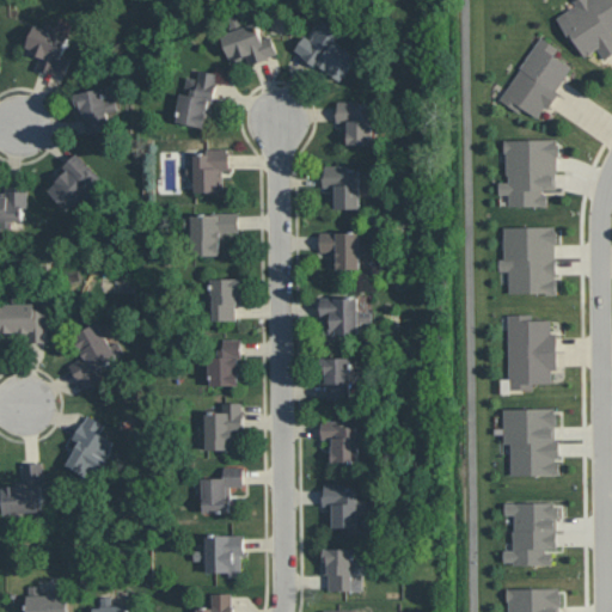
[(558,16),(583,57),(598,49),(605,59),(611,54),(611,0),(580,0),(575,4),(576,5),(558,16)]
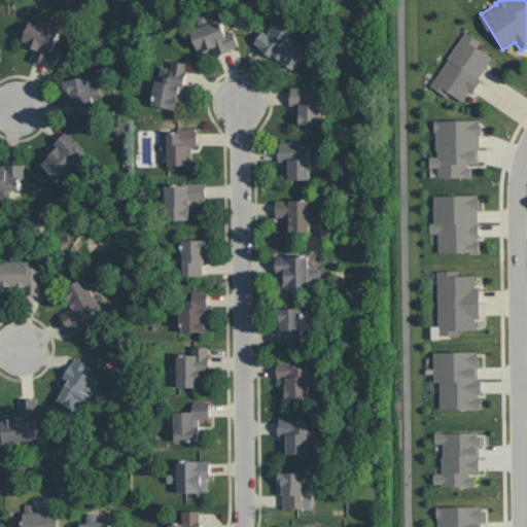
[(294,70),(309,47),(289,35),(294,28),(277,16),(267,32),(262,30),(254,44),(294,70)]
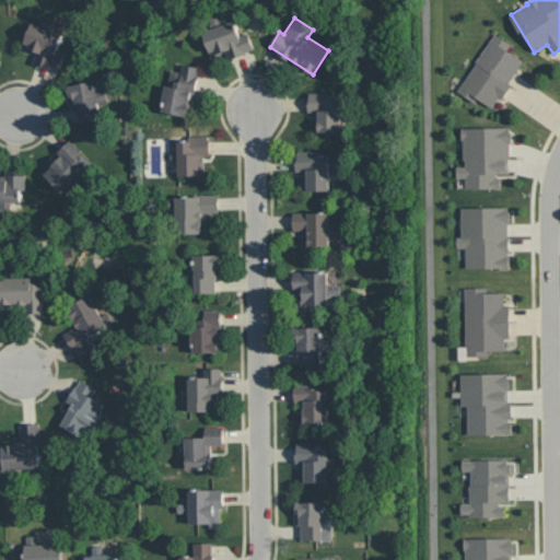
[(62,33),(58,48),(66,51),(60,68),(53,66),(51,68),(34,61),(37,51),(22,47),(32,22),(41,25),(42,21),(55,25),(53,30),(62,33)]
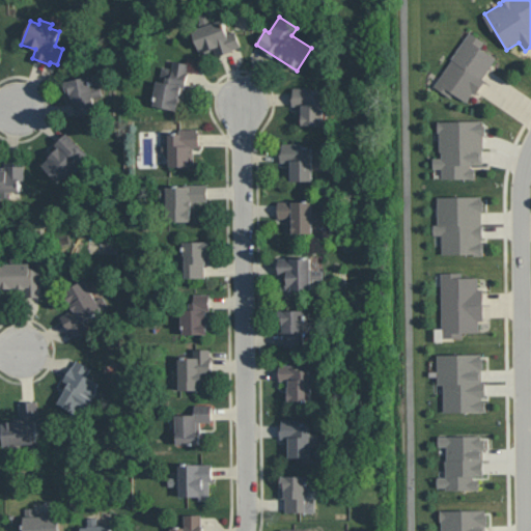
[(193,28),(200,53),(215,49),(217,55),(242,48),(236,30),(226,33),(223,20),(193,28)]
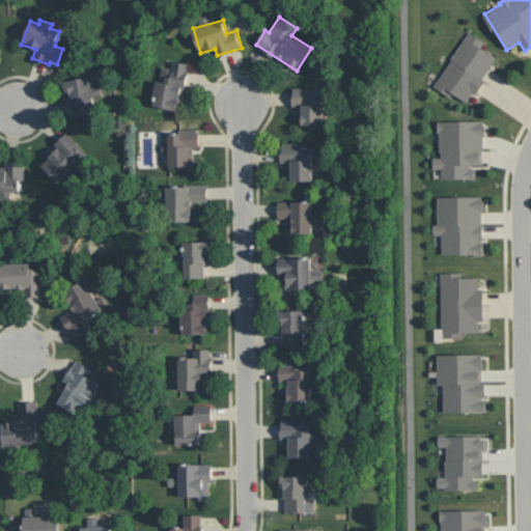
[(436,87),(451,96),(453,93),(467,102),(473,91),(476,93),(497,56),(481,48),(485,40),(468,30),(436,87)]
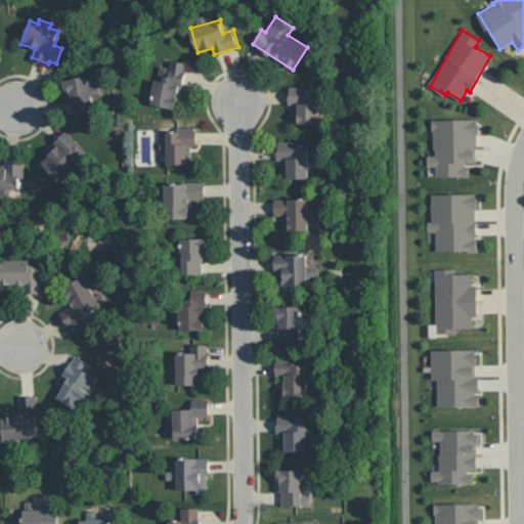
[(179,108),(187,62),(172,59),(171,68),(159,64),(151,103),(179,108)]
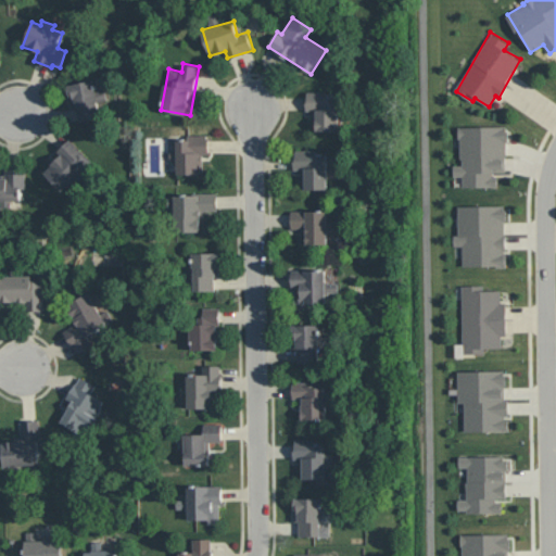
[(101,116),(79,121),(77,106),(72,106),(67,85),(93,79),(97,91),(104,89),(106,100),(99,102),(101,116)]
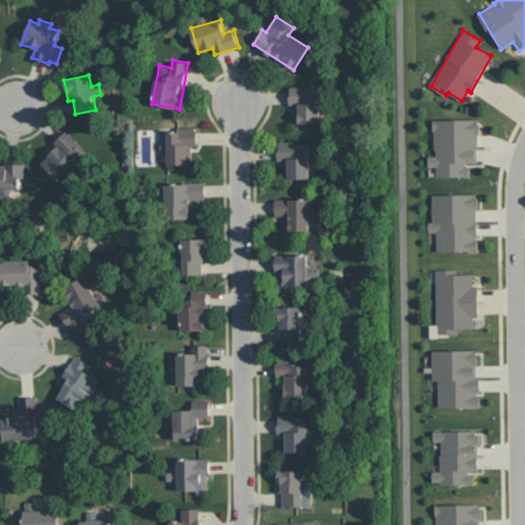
[(298,123),(320,123),(319,86),(289,87),(290,105),(298,105),(298,123)]
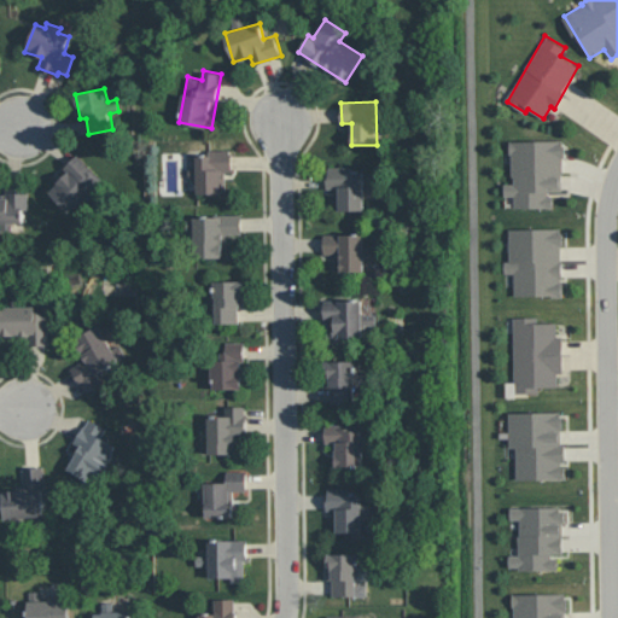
[(511,140),(512,182),(505,182),(505,196),(514,196),(514,208),(554,208),(554,192),(564,192),(563,140),(511,140)]
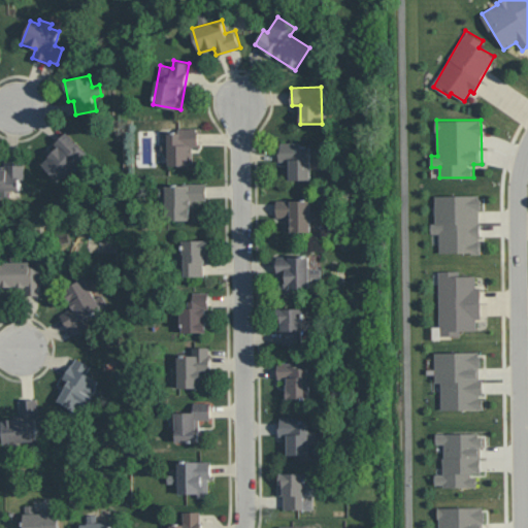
[(198,128),(167,129),(168,141),(162,142),(162,152),(168,152),(168,165),(193,164),(193,146),(198,146),(198,128)]
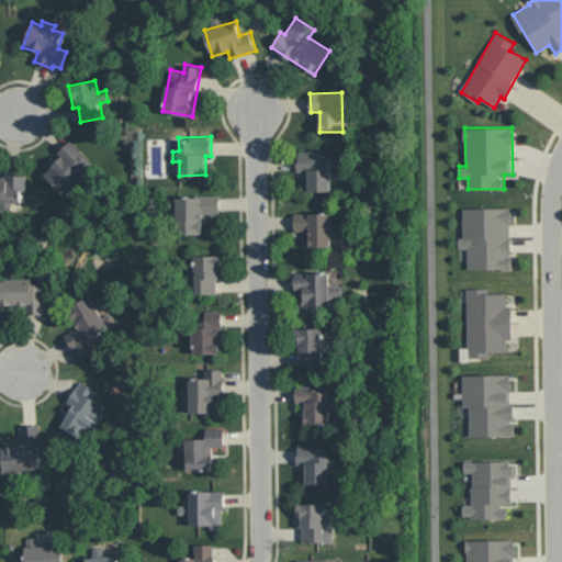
[(96,165),(63,192),(43,173),(52,166),(51,165),(60,157),(57,153),(70,139),(96,165)]
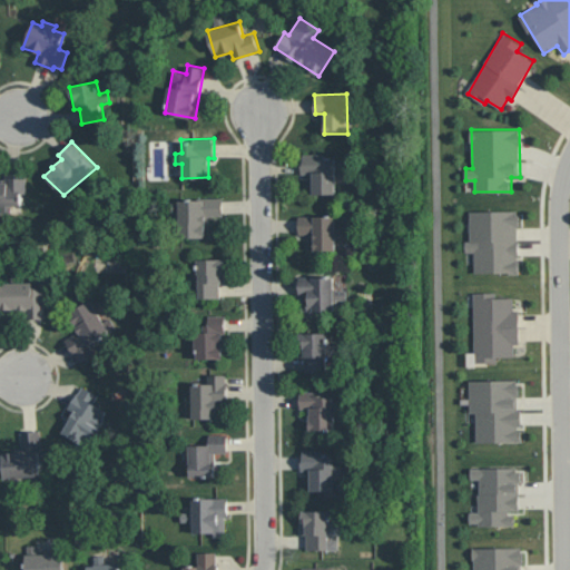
[(336,193),(335,155),(302,156),(303,174),(310,174),(311,194),(336,193)]
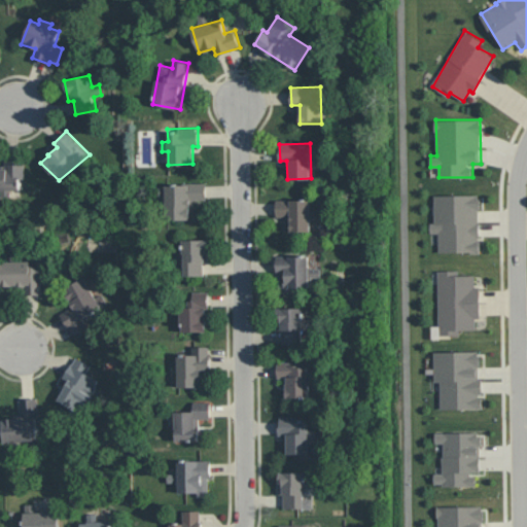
[(24,161),(24,178),(20,178),(20,189),(0,189),(0,165),(5,165),(5,157),(13,157),(13,160),(24,161)]
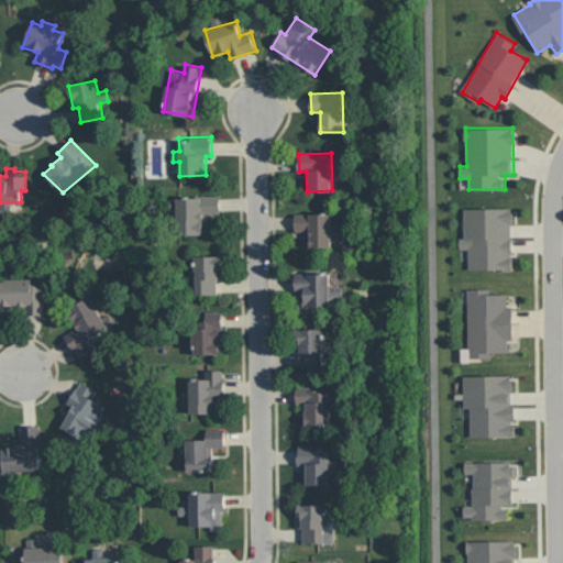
[(177,197),(178,234),(205,233),(205,213),(221,213),(221,196),(177,197)]
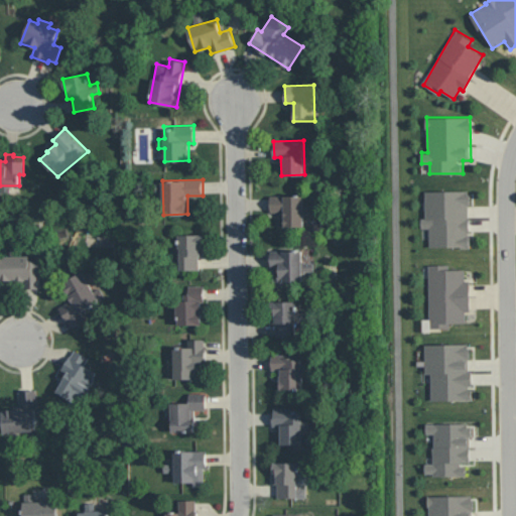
[(425,190),(425,218),(421,218),(421,228),(429,228),(429,247),(470,247),(470,190),(425,190)]
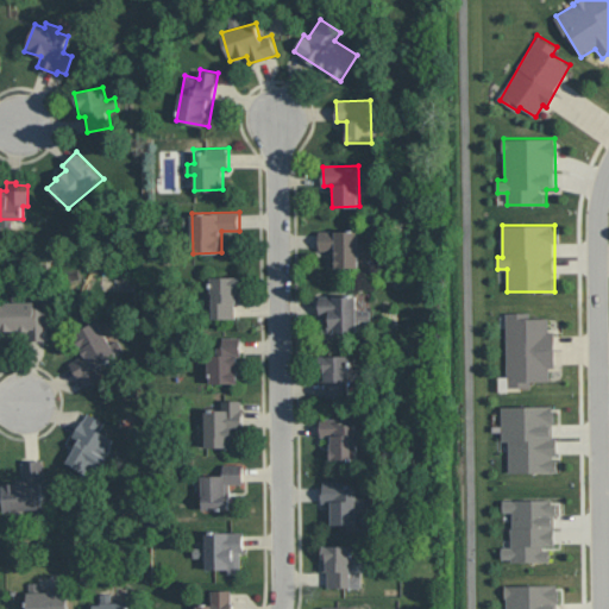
[(320,230),(320,251),(333,251),(333,268),(358,268),(359,251),(366,251),(366,242),(359,242),(359,231),(320,230)]
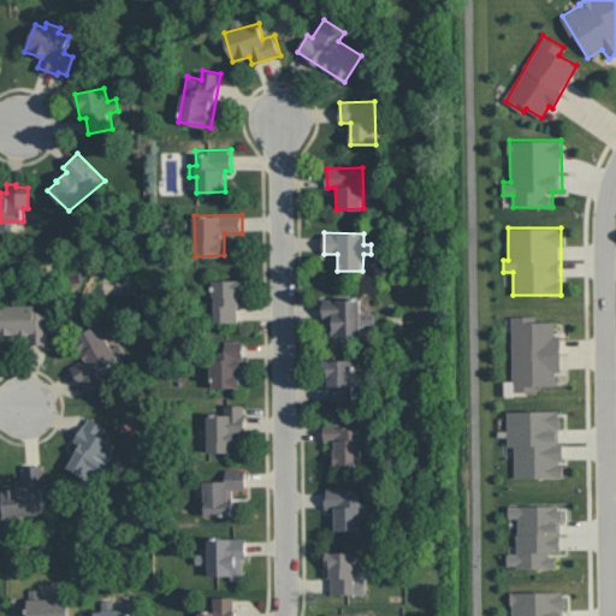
[(243,279),(213,279),(214,321),(238,321),(238,306),(244,306),(243,279)]
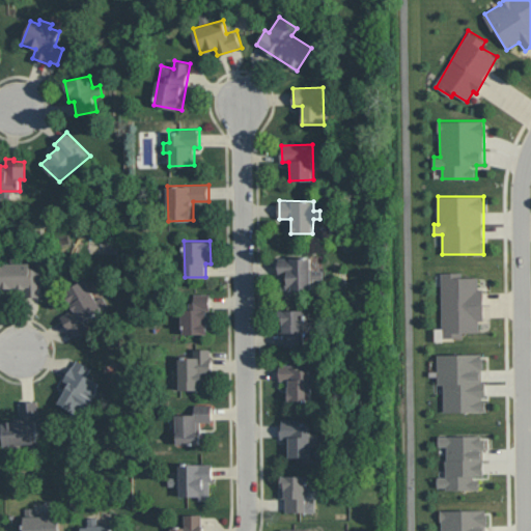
[(42,296),(25,296),(25,287),(18,287),(18,286),(11,286),(11,287),(0,287),(0,263),(10,262),(10,256),(24,256),(24,262),(30,262),(30,268),(42,268),(42,296)]
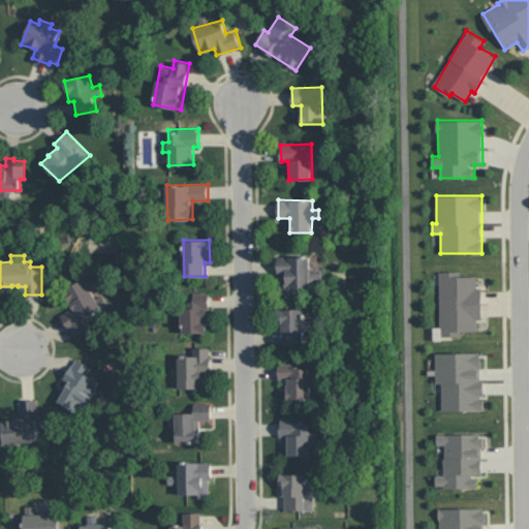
[(311,288),(310,256),(279,256),(279,292),(291,292),(291,288),(311,288)]
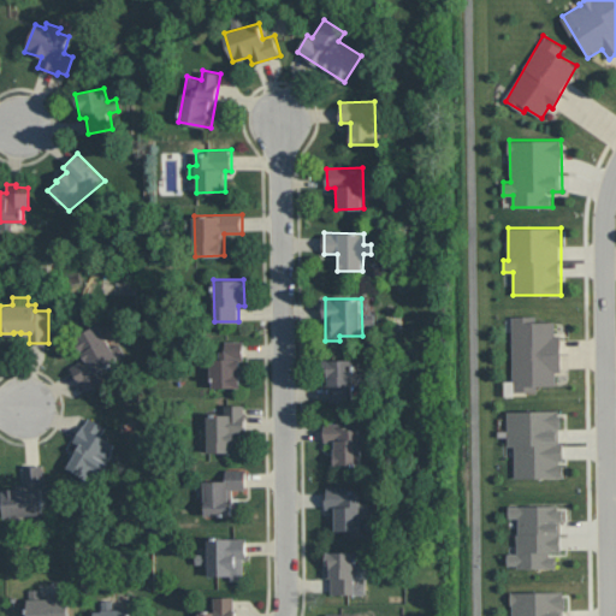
[(562,372),(562,335),(555,335),(555,321),(537,321),(537,315),(511,315),(513,391),(538,391),(538,385),(556,385),(556,372),(562,372)]
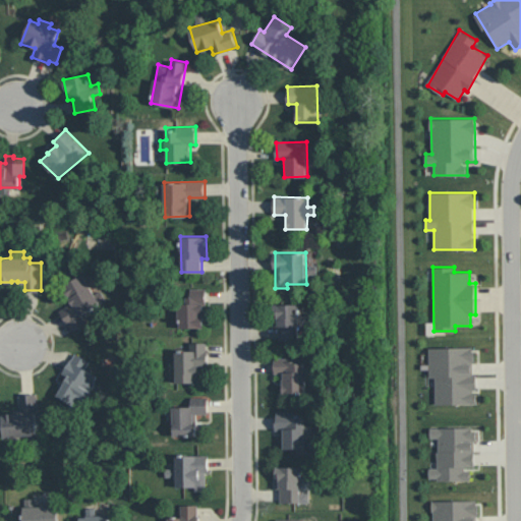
[(88,322),(74,331),(69,324),(68,324),(59,309),(70,303),(64,294),(67,291),(63,286),(82,274),(95,293),(102,289),(109,297),(83,314),(88,322)]
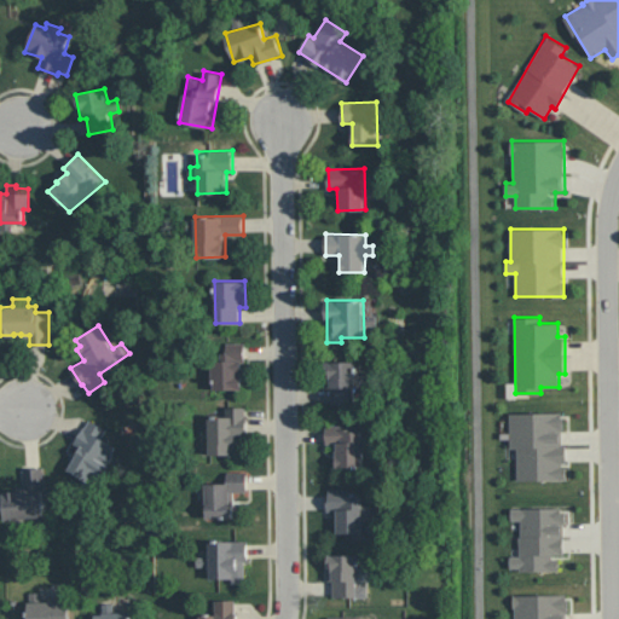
[(242,388),(242,360),(246,360),(246,342),(224,342),(224,359),(213,359),(213,389),(242,388)]
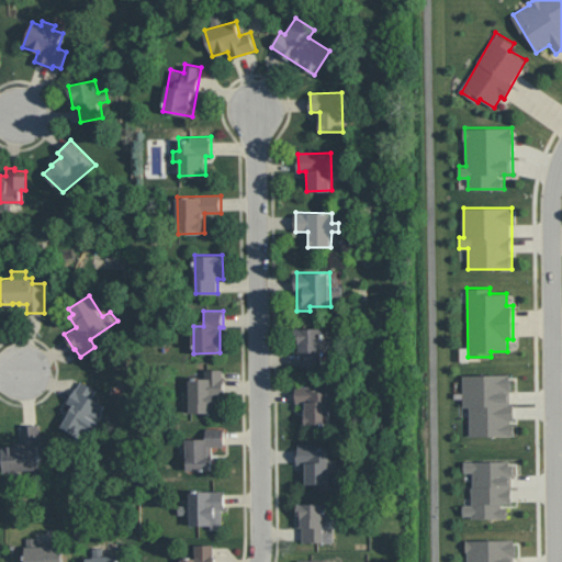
[(302,367),(323,367),(323,327),(295,328),(296,352),(301,352),(302,367)]
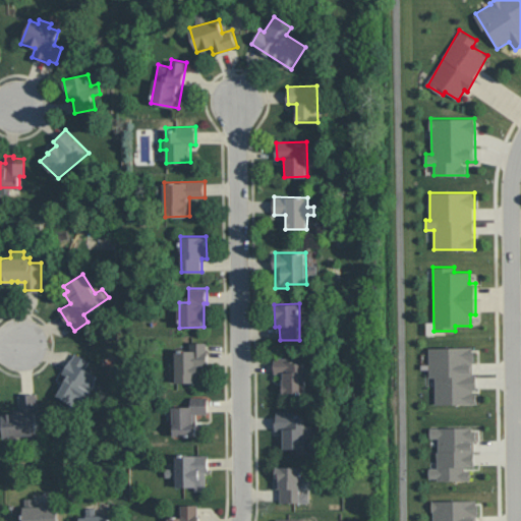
[(176,350),(176,383),(198,382),(197,367),(209,367),(208,342),(190,342),(190,350),(176,350)]
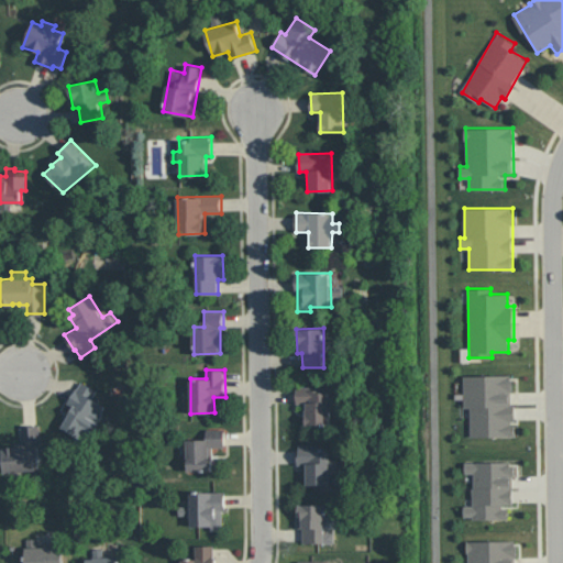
[(464,375),(464,408),(471,408),(471,437),(514,435),(514,375),(464,375)]
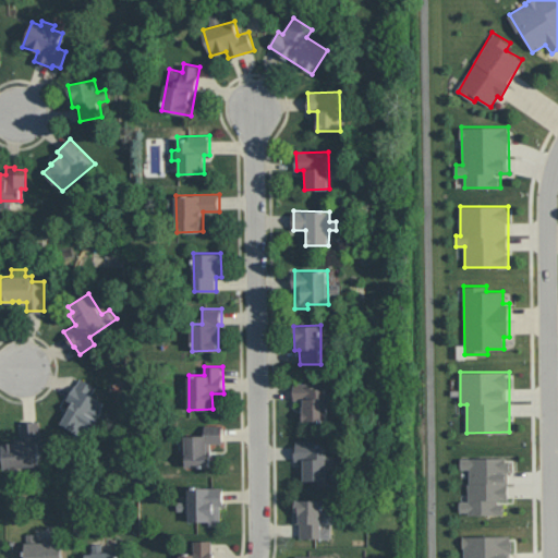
[(94,428),(81,421),(73,431),(60,423),(67,414),(62,412),(70,401),(67,399),(75,385),(77,386),(81,378),(96,386),(91,395),(105,402),(101,408),(105,411),(94,428)]
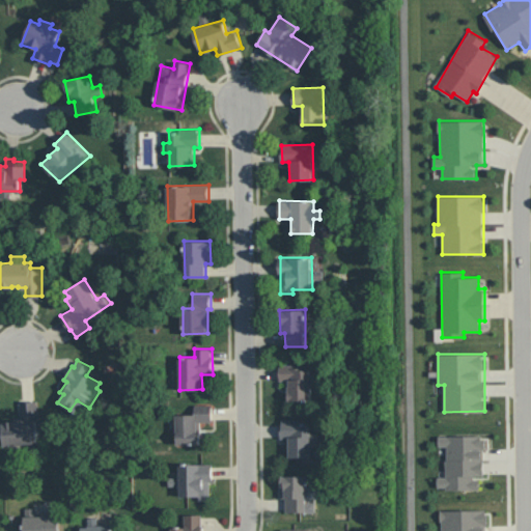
[(299,364),(279,364),(280,381),(288,381),(289,400),(313,400),(312,369),(299,369),(299,364)]
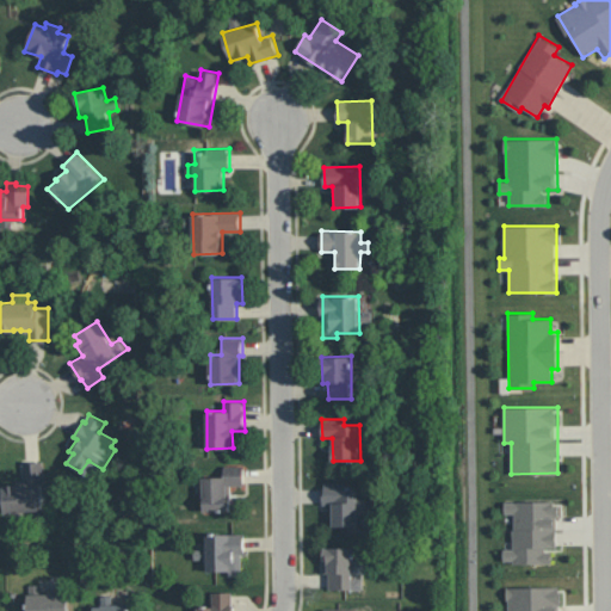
[(43,461),(45,489),(43,489),(45,510),(4,513),(2,486),(24,483),(23,462),(43,461)]
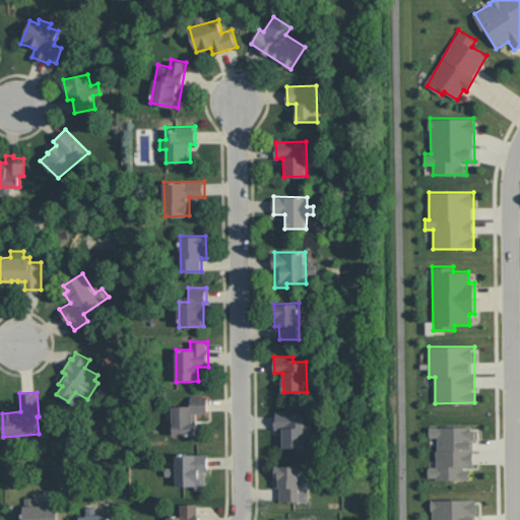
[(191,405),(173,405),(173,435),(195,435),(195,413),(207,412),(207,396),(191,396),(191,405)]
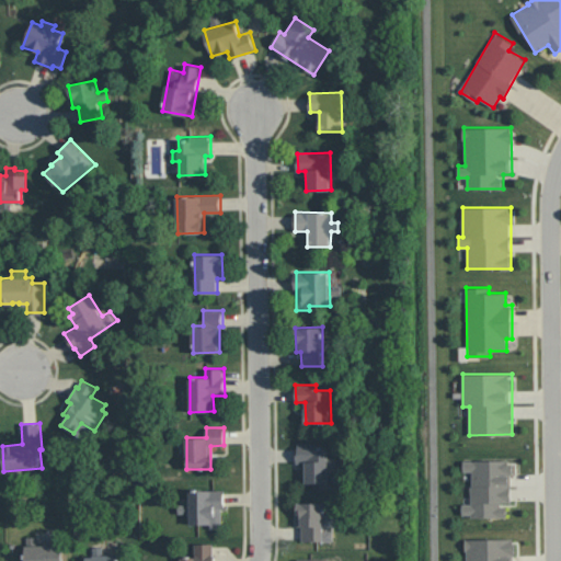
[(329,482),(329,468),(336,468),(336,458),(329,458),(329,444),(297,445),(297,464),(304,462),(304,482),(329,482)]
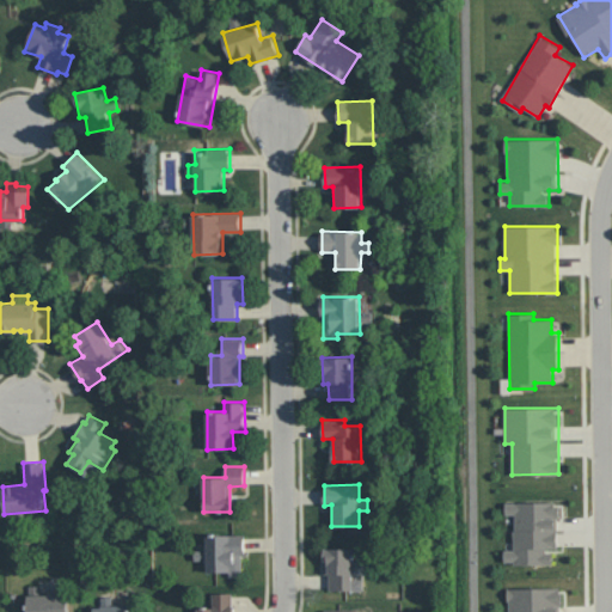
[(506,501),(506,514),(514,514),(514,549),(505,549),(505,563),(554,563),(554,549),(558,549),(558,501),(506,501)]
